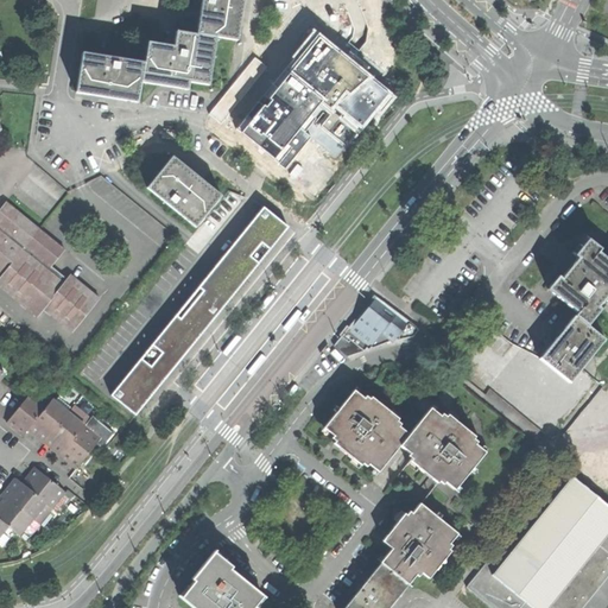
[(108,100),(139,105),(141,84),(168,88),(189,92),(190,83),(210,86),(217,39),(239,42),(244,8),(244,0),(203,0),(198,36),(178,33),(175,48),(150,43),(146,63),(83,54),(76,94),(108,100)]
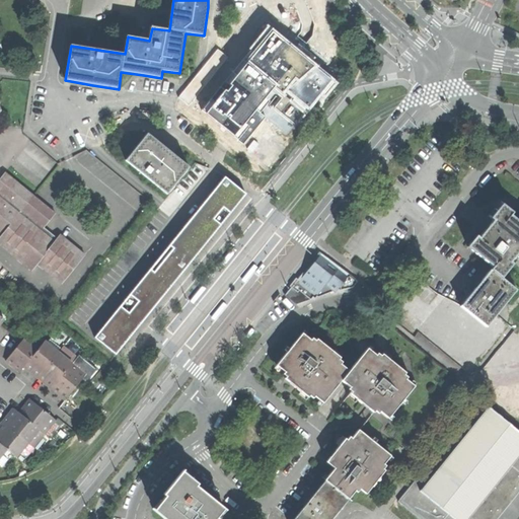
[(127,161),(168,195),(190,168),(168,150),(149,135),(127,161)]
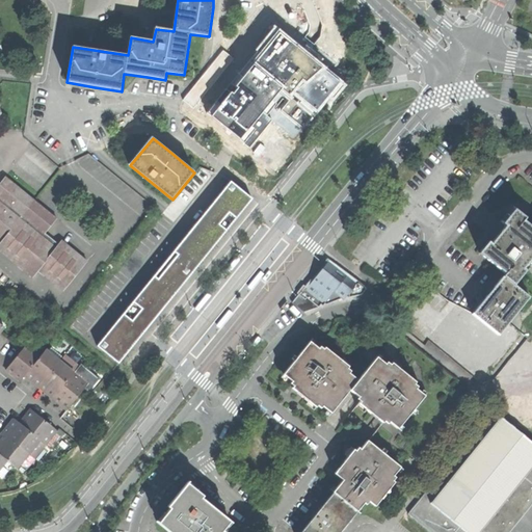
[(17,163),(47,187),(54,177),(25,153),(17,163)]
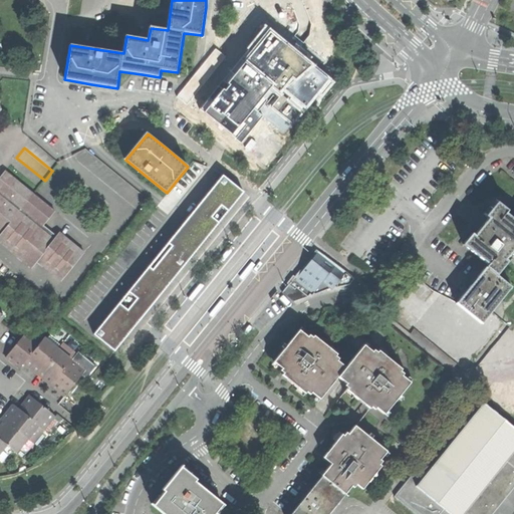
[(5,171),(0,178),(0,233),(1,234),(0,235),(0,242),(32,268),(38,261),(43,266),(39,271),(57,285),(60,281),(61,281),(84,253),(59,233),(54,239),(40,228),(54,211),(19,182),(5,171)]
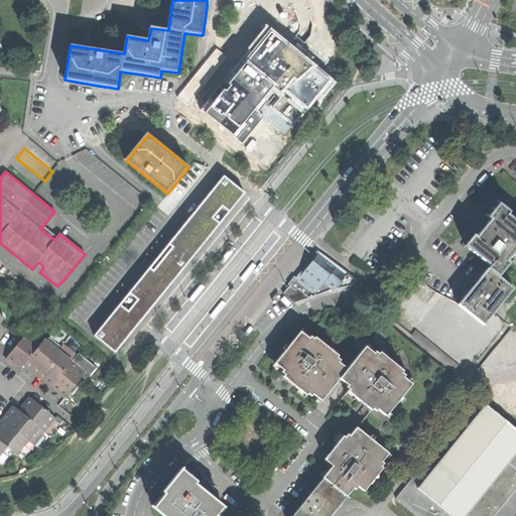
[(91,332),(112,349),(165,282),(240,191),(220,174),(91,332)]
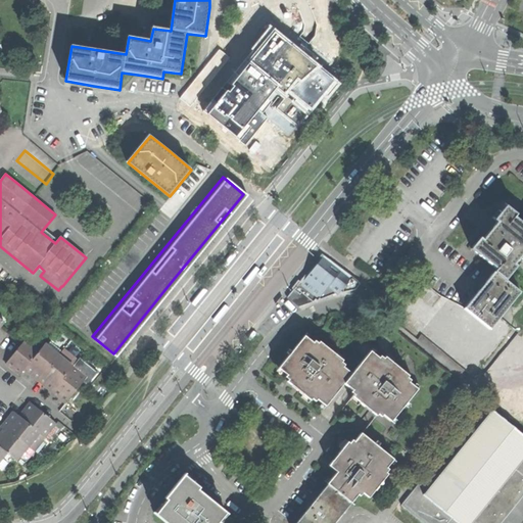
[(497,268),(495,271),(507,280),(516,268),(517,267),(515,264),(522,252),(522,222),(516,217),(518,214),(507,204),(494,221),(496,222),(490,229),(483,239),(481,237),(472,247),(497,268)]
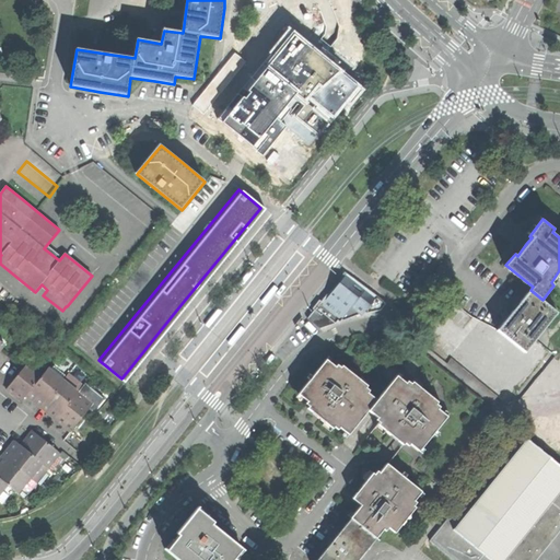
[(240,286),(242,288),(257,268),(253,265),(252,267),(237,284),(240,286)]
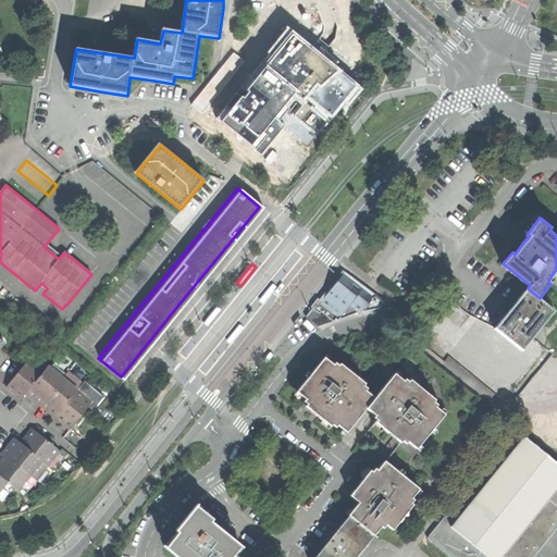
[(321,304),(341,319),(346,311),(353,316),(355,313),(358,310),(361,312),(372,299),(343,275),(321,304)]
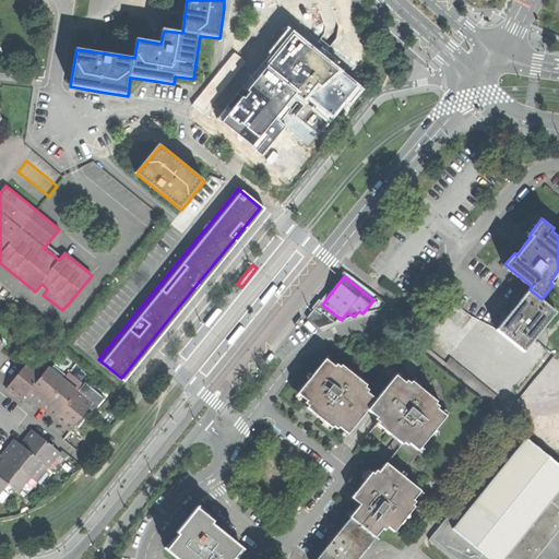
[(277,284),(275,282),(260,301),(263,304),(264,302),(276,287),(278,285),(277,284)]
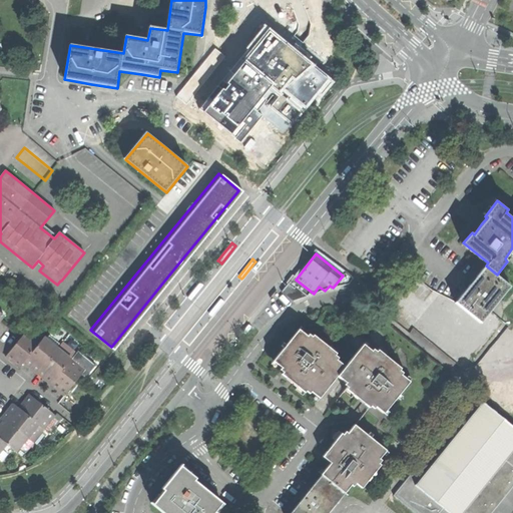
[(472,284),(456,303),(481,323),(511,287),(497,275),(486,266),(472,284)]
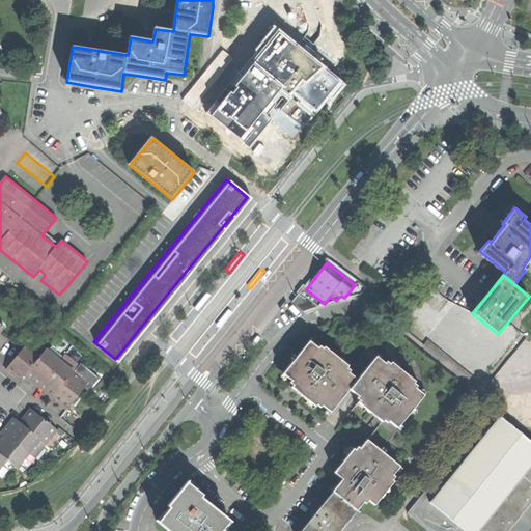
[(195,310),(197,312),(212,294),(208,291),(206,292),(195,307),(194,309),(195,310)]
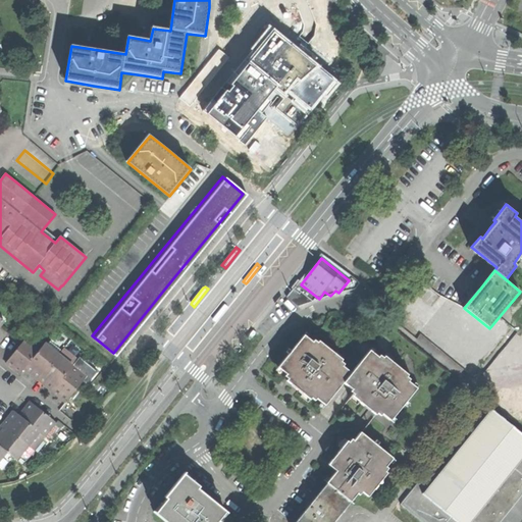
[(227,304),(225,302),(211,320),(214,322),(216,321),(226,307),(228,305),(227,304)]
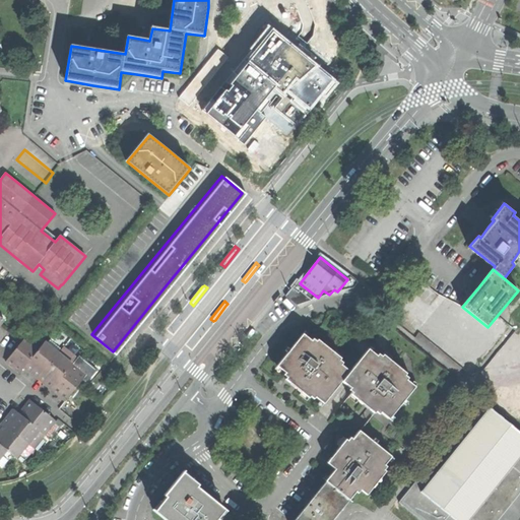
[(324,404),(343,381),(351,372),(339,362),(342,358),(319,339),(316,342),(305,333),(278,367),(284,371),(281,375),(303,391),(301,394),(304,396),(308,400),(313,394),(324,404)]
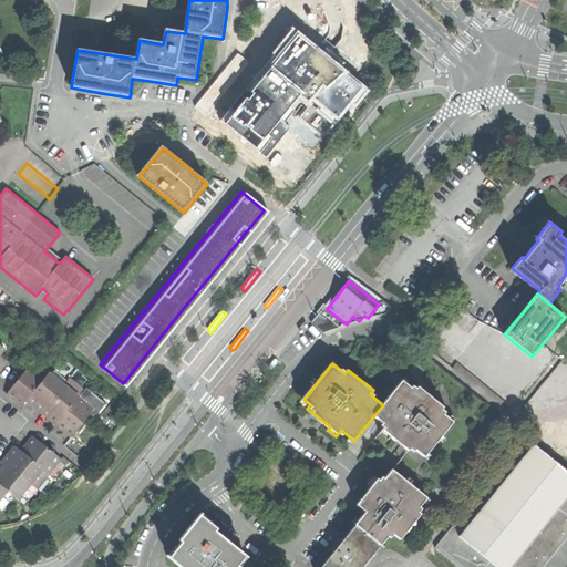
[(22,406),(28,401),(45,378),(31,367),(8,394),(14,401),(22,406)]
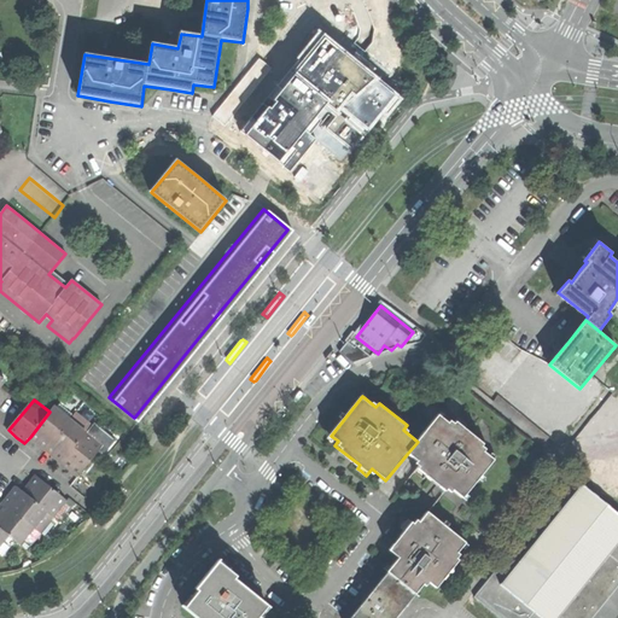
[(39,444),(46,449),(71,419),(54,406),(50,412),(30,437),(39,444)]
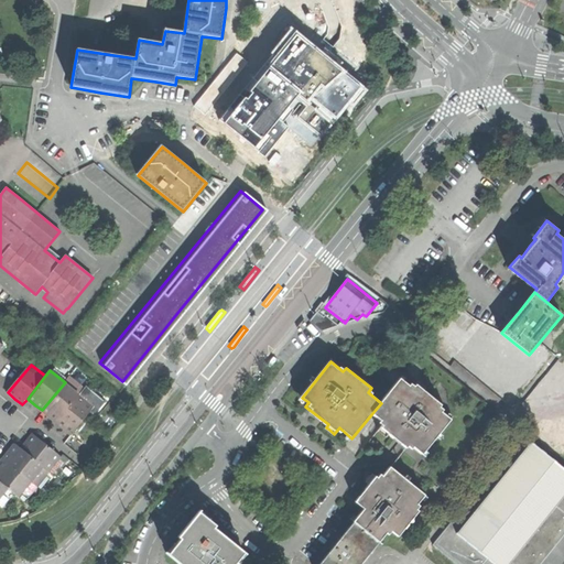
[(50,416),(57,423),(80,394),(85,389),(71,377),(65,382),(42,410),(50,416)]
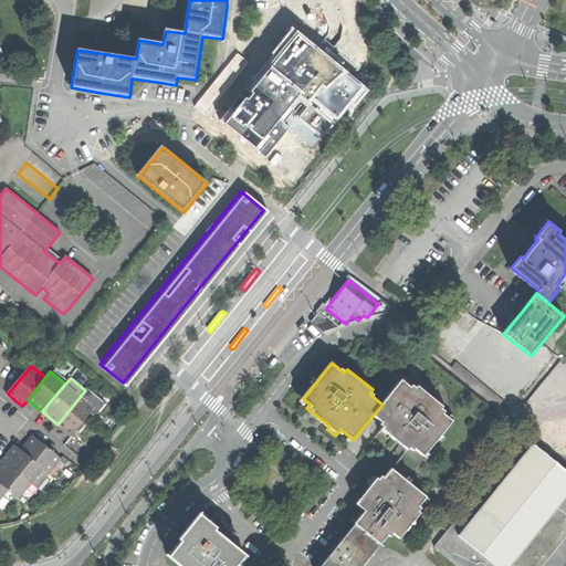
[(417,450),(425,457),(453,420),(440,410),(443,407),(419,386),(416,389),(402,379),(383,405),(374,415),(386,425),(380,432),(388,439),(391,436),(400,442),(413,453),(417,450)]
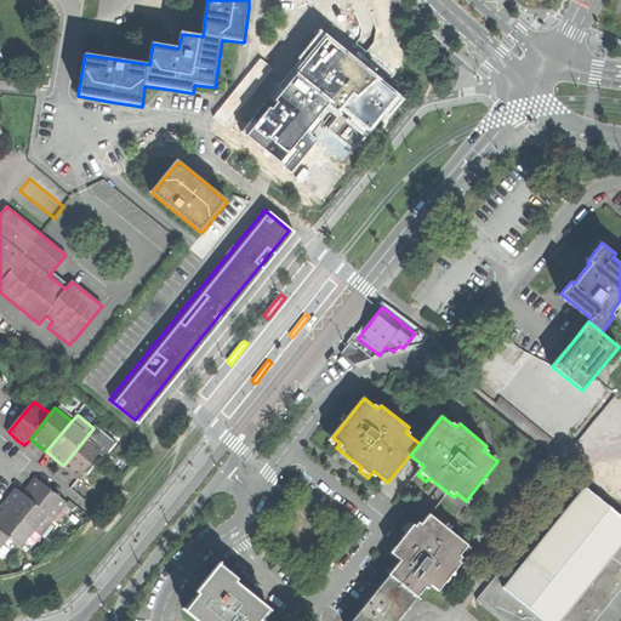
[(102,419),(96,426),(103,431),(108,425),(102,419)]
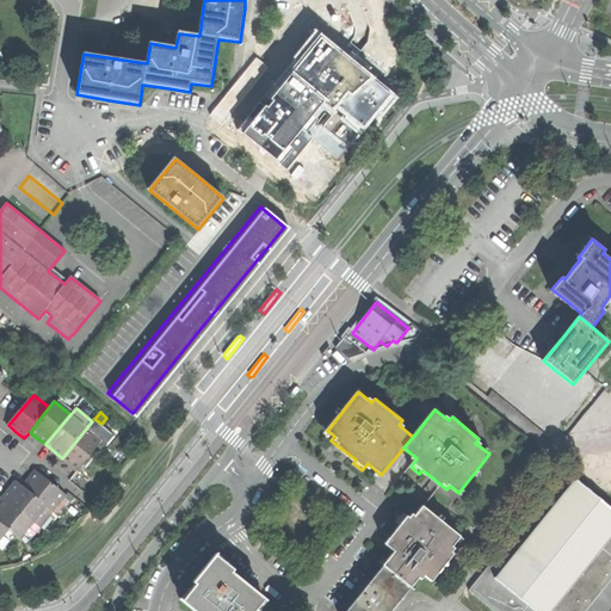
[(71,466),(78,471),(103,439),(87,427),(62,458),(71,466)]
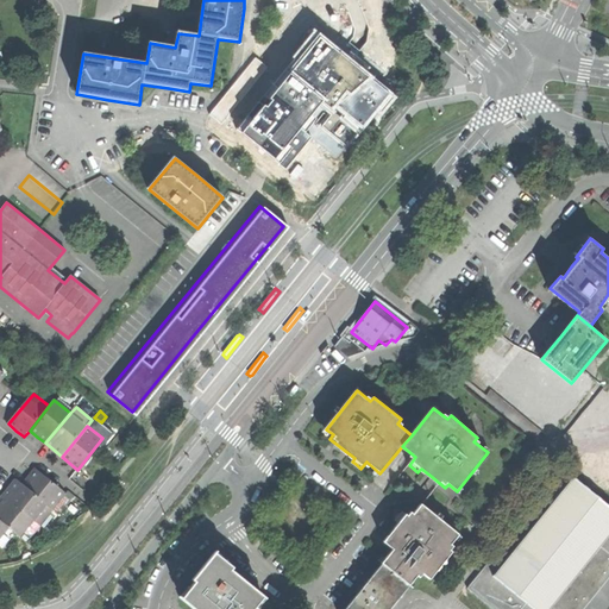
[(29,477),(23,484),(54,509),(68,494),(36,468),(29,477)]
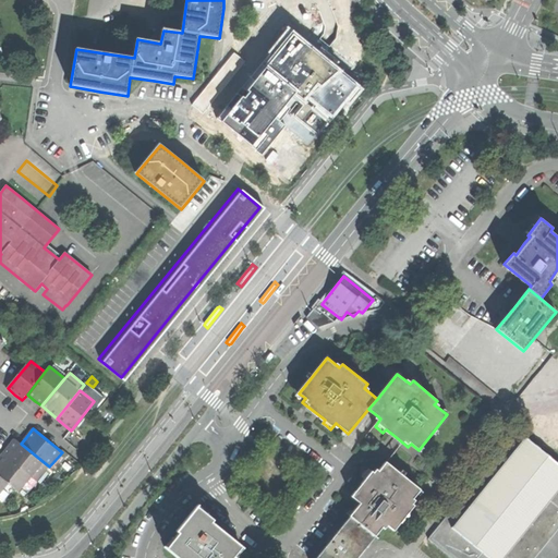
[(557,460),(528,436),(461,517),(453,526),(492,557),(502,557),(557,490),(557,460)]
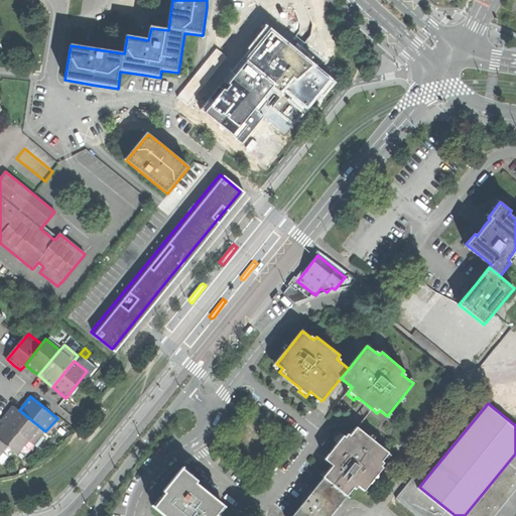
[(8,413),(3,419),(29,440),(34,444),(45,431),(19,410),(14,406),(8,413)]
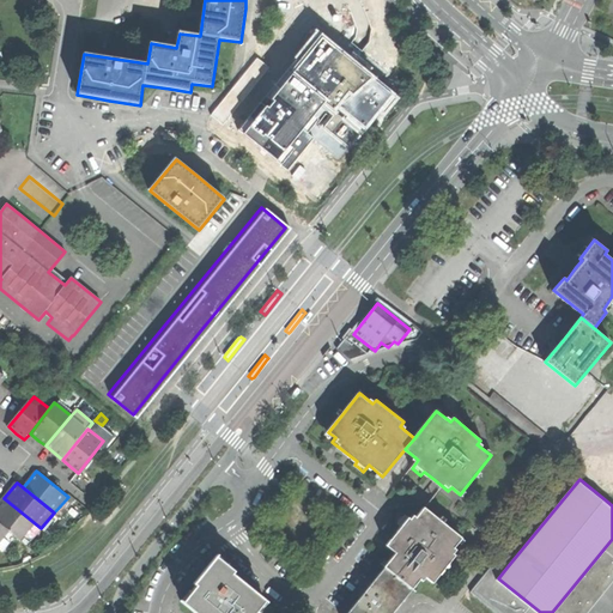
[(0,502),(0,522),(10,530),(22,540),(35,523),(4,498),(0,502)]
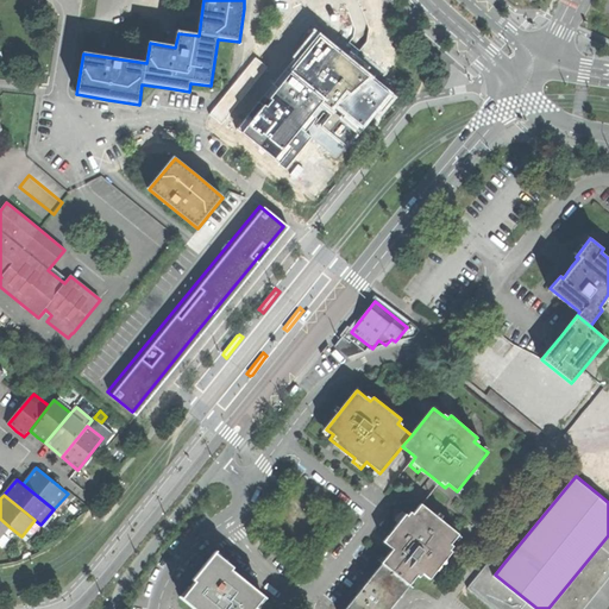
[(394,550),(383,563),(410,585),(421,572),(429,579),(452,551),(449,548),(459,534),(421,504),(410,518),(406,514),(394,528),(383,541),(394,550)]
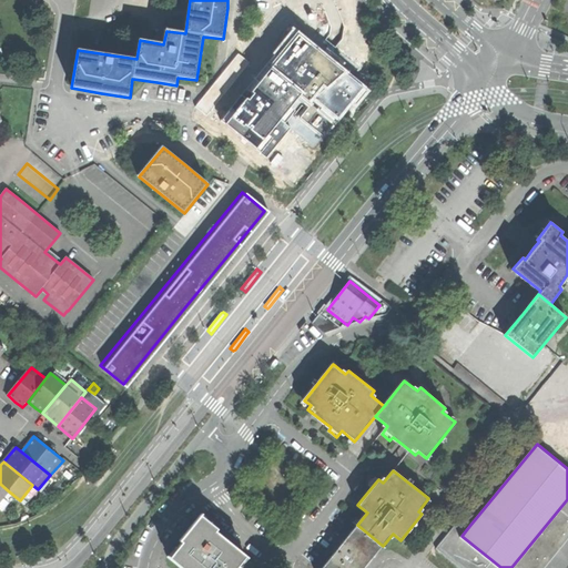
[(0,501),(9,492),(0,484),(0,501)]
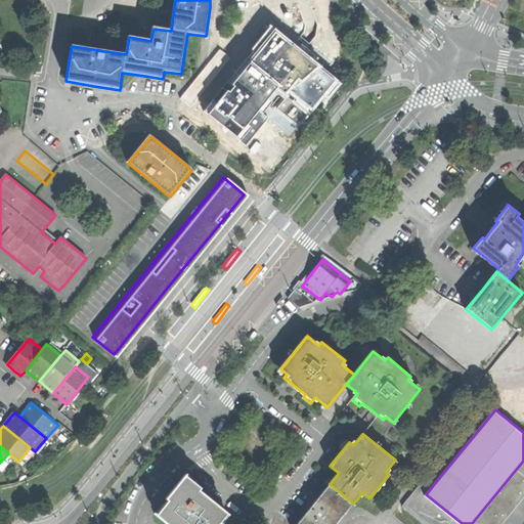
[(523,461),(472,523),(462,523),(426,494),(433,485),(425,478),(415,491),(403,505),(428,523),(495,523),(523,489),(523,461)]
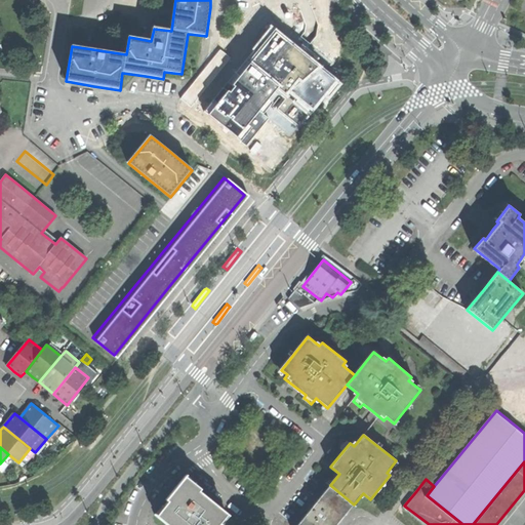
[(167,501),(156,517),(166,524),(218,524),(227,515),(198,492),(200,489),(185,477),(165,500),(167,501)]
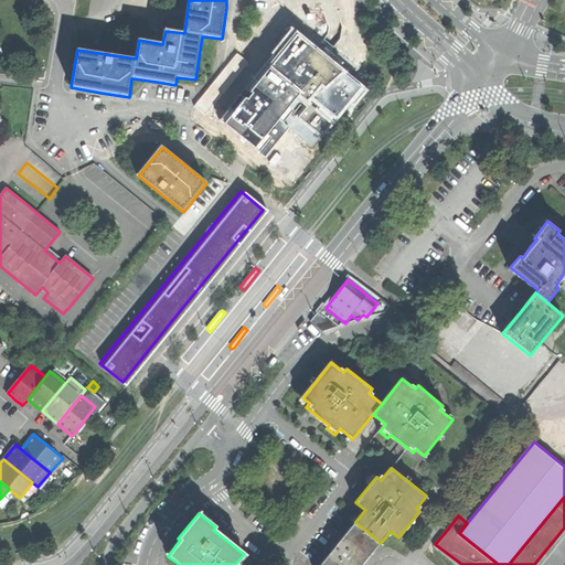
[(362,564),(381,543),(355,522),(319,564),(362,564)]
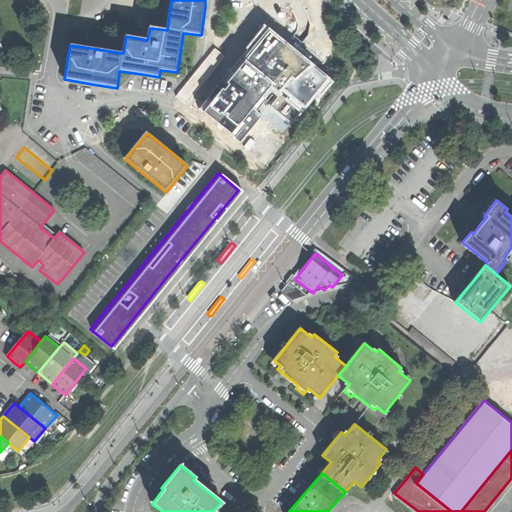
[(490,511),(511,484),(511,478),(484,511),(490,511)]
